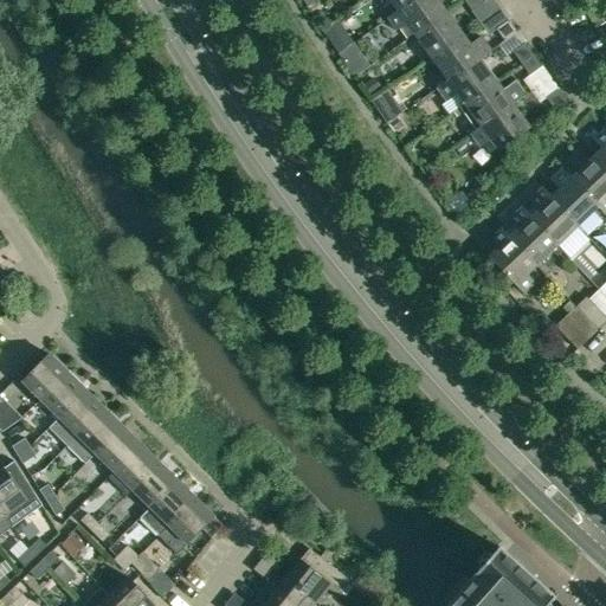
[(445,14),(434,0),(414,0),(398,13),(397,13),(387,20),(397,32),(406,25),(414,36),(445,14)]
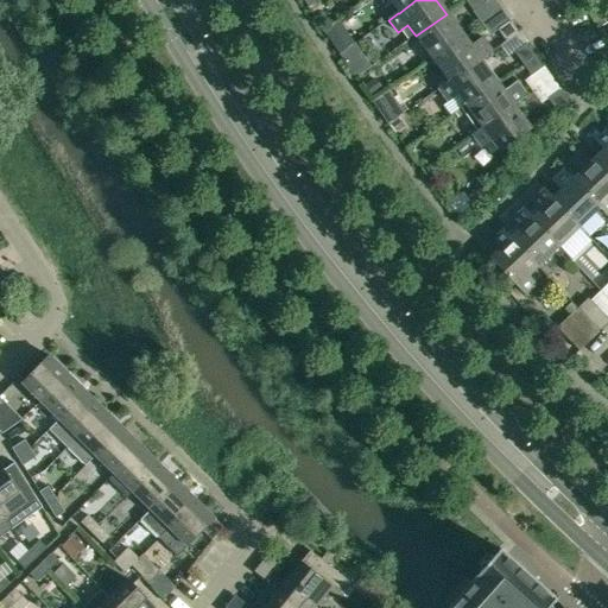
[(416,0),(388,0),(398,13),(399,13),(416,0)]
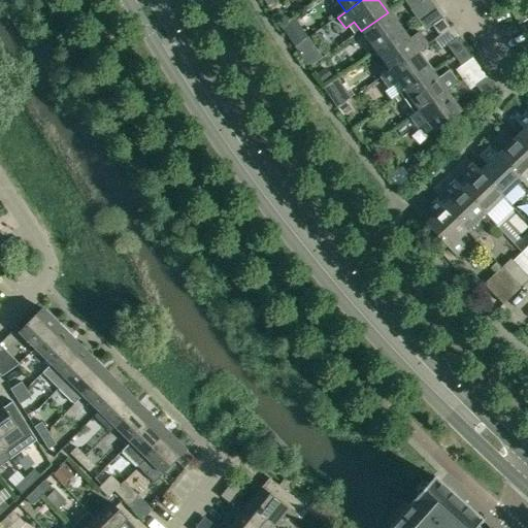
[(418,0),(404,0),(404,1),(410,10),(421,3),(418,0)]
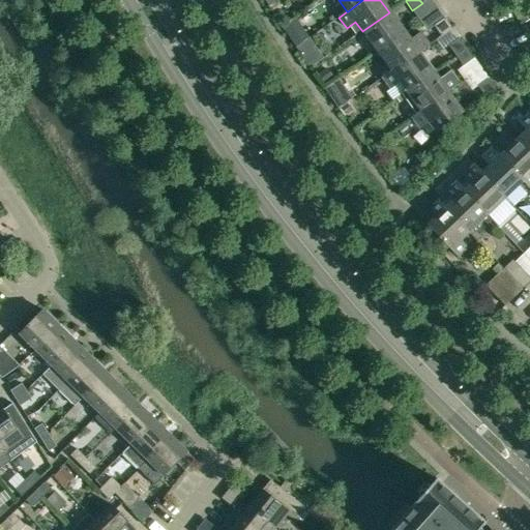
[(404,32),(389,12),(362,31),(377,52),(404,32)]
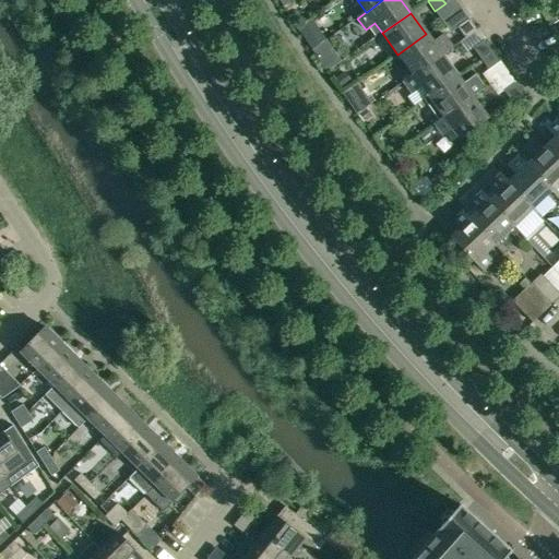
[(468,21),(458,28),(465,39),(476,32),(468,21)]
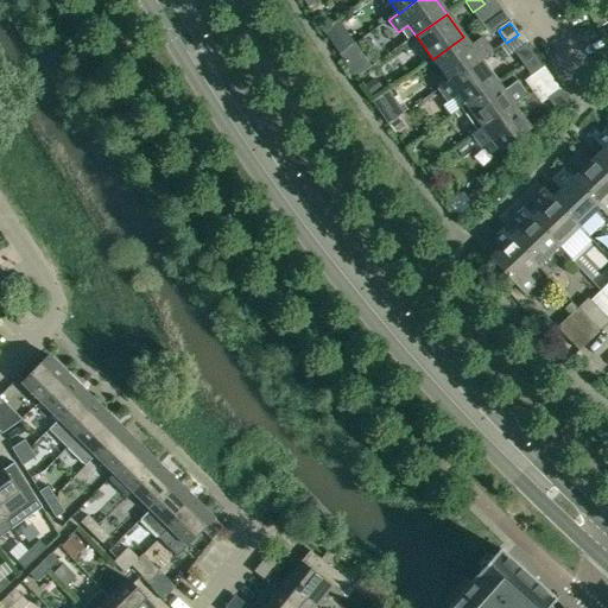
[(348,35),(333,45),(339,54),(354,43),(348,35)]
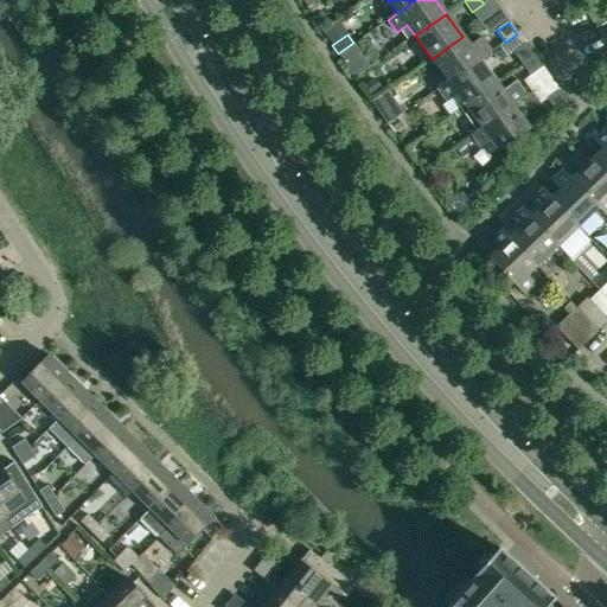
[(470,46),(462,37),(432,59),(448,82),(448,83),(480,61),(491,52),(480,38),(470,46)]
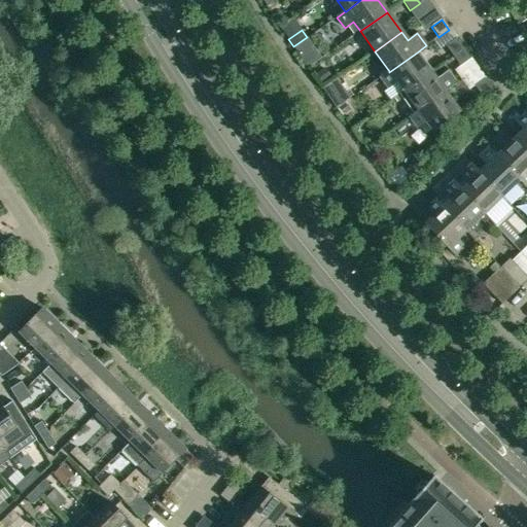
[(446,46),(453,57),(463,49),(456,39),(446,46)]
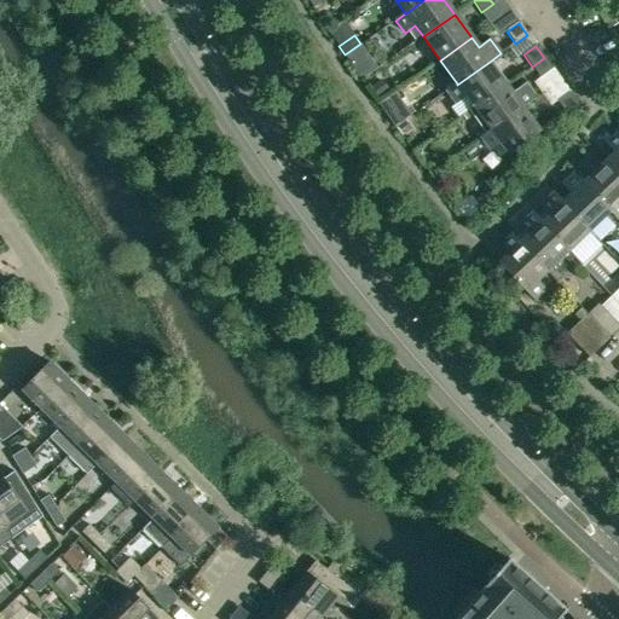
[(370,57),(353,69),(362,81),(379,69),(370,57)]
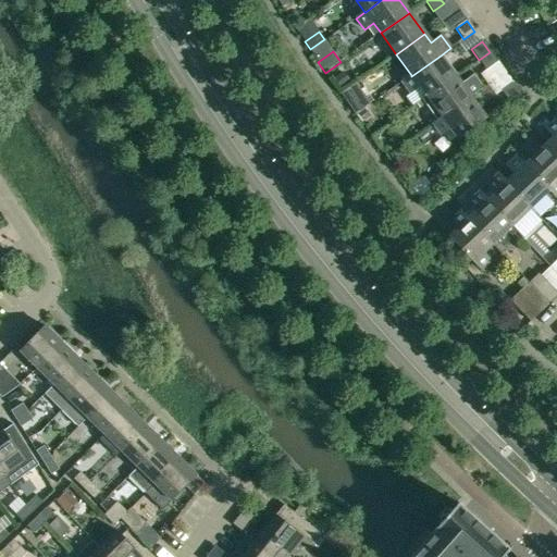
[(490,52),(479,60),(486,71),(497,63),(490,52)]
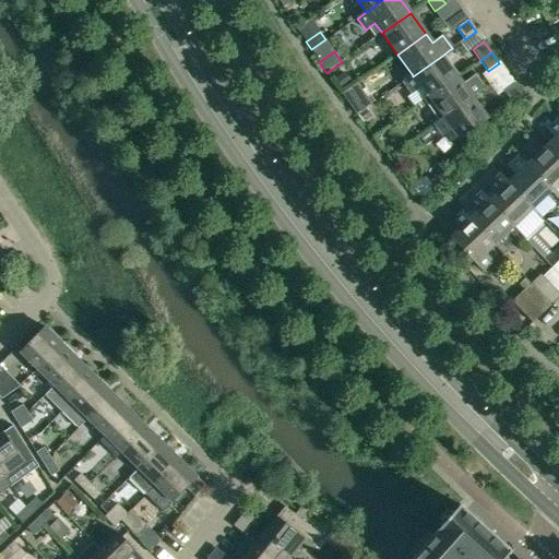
[(428,98),(458,76),(442,56),(413,76),(413,75),(403,82),(412,94),(421,87),(428,98)]
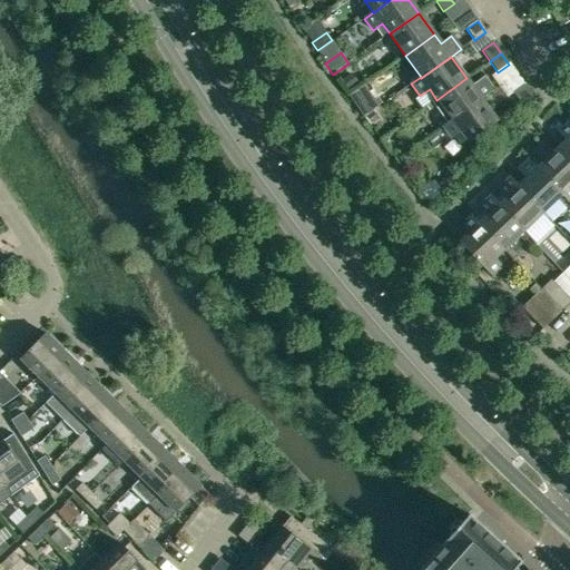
[(472,87),(467,78),(436,100),(452,120),(452,121),(482,100),(495,90),(485,77),(472,87)]
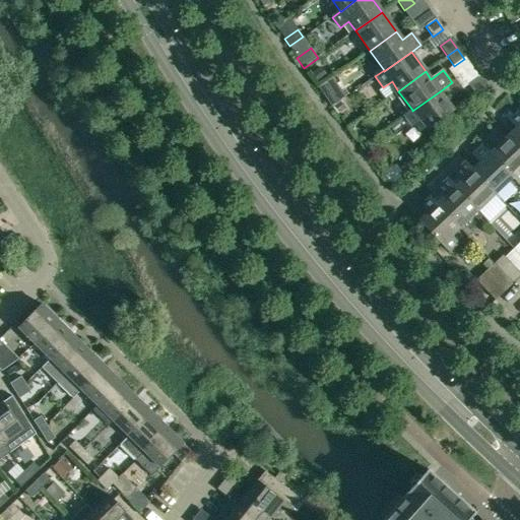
[(331,107),(339,101),(330,88),(336,84),(332,78),(318,88),(322,94),(323,95),(331,107)]
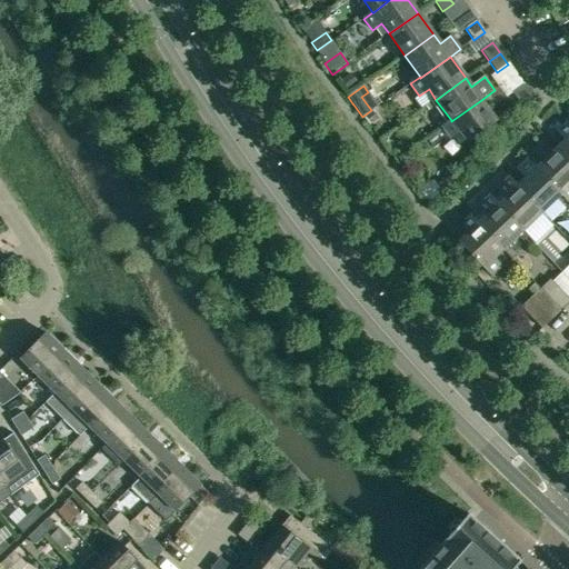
[(523,86),(512,93),(520,105),(531,97),(523,86)]
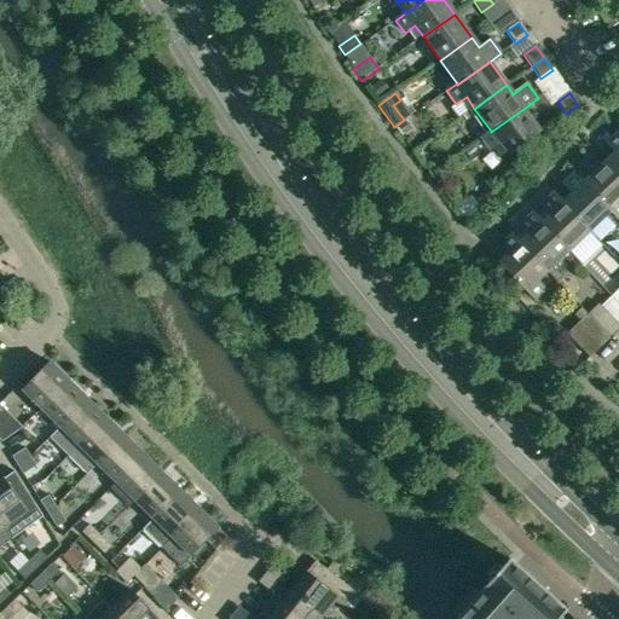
[(491,131),(480,138),(490,151),(501,144),(509,156),(541,133),(524,109),(491,132),(491,131)]
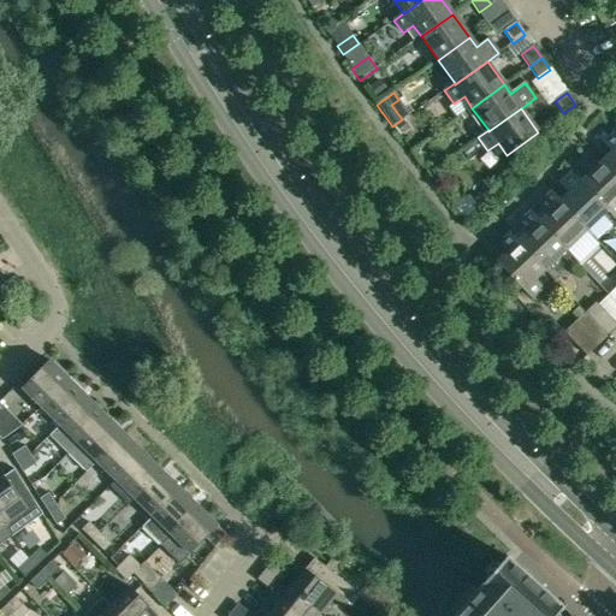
[(615,177),(615,135),(614,132),(603,143),(611,153),(600,163),(615,177)]
